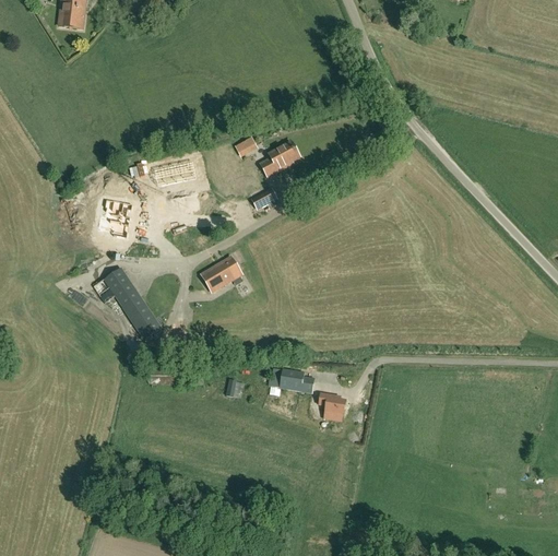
[(81,27),(85,0),(61,0),(58,24),(81,27)]
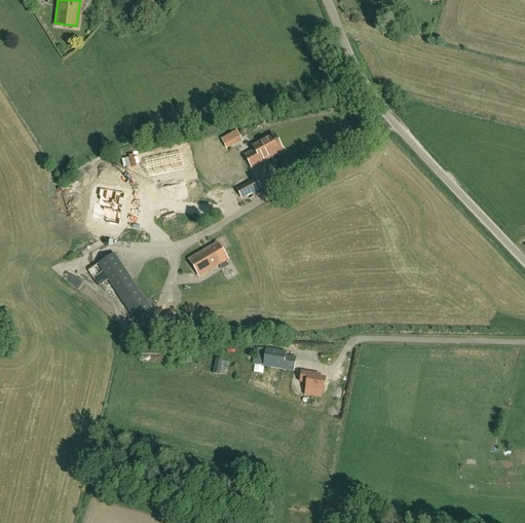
[(159,9),(152,1),(153,0),(138,0),(152,15),(159,9)]
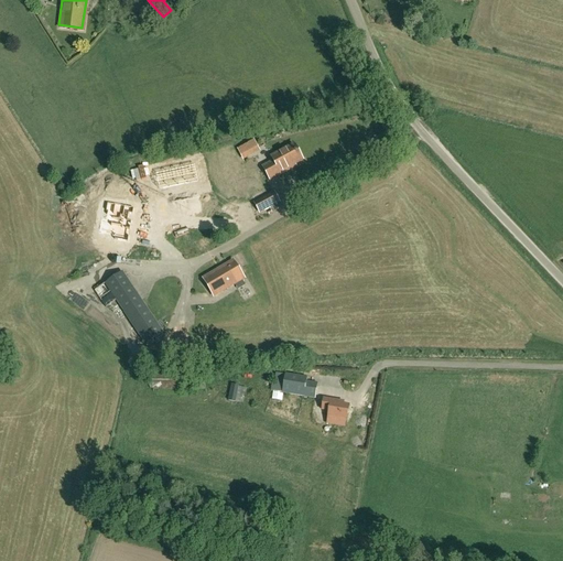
[(293,162),(301,158),(293,142),(271,155),(272,159),(262,164),(269,177),(294,163),(293,162)]
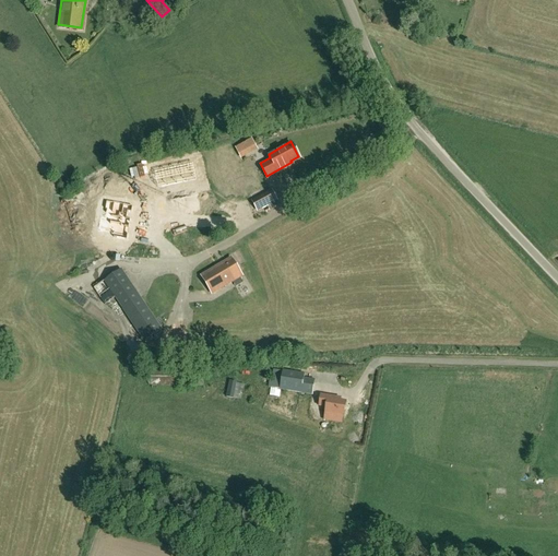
[(191,160),(153,168),(156,185),(194,177),(191,160)]
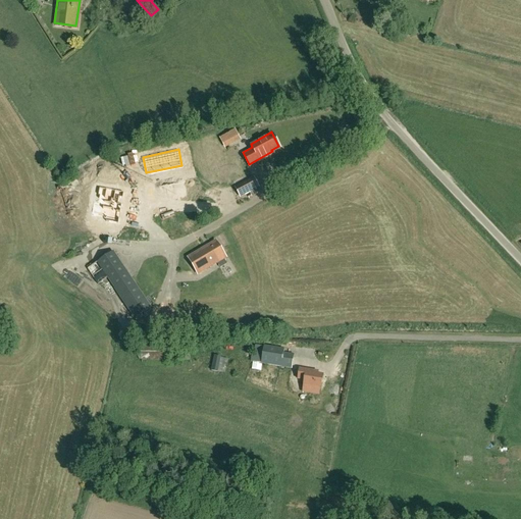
[(131,159),(120,160),(121,167),(132,165),(131,159)]
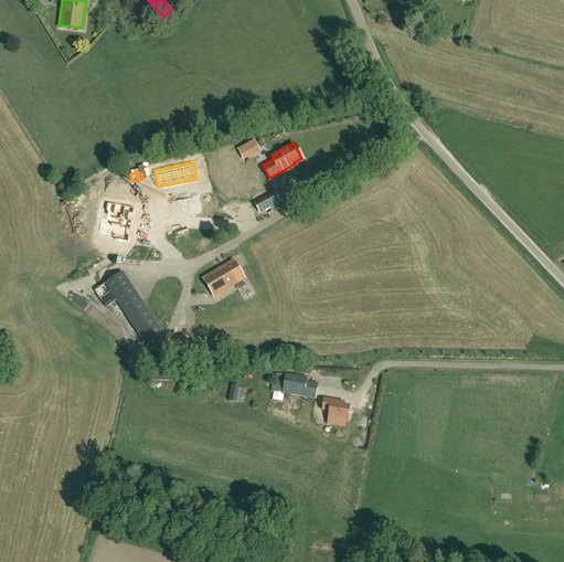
[(224,180),(151,197),(157,221),(230,203),(224,180)]
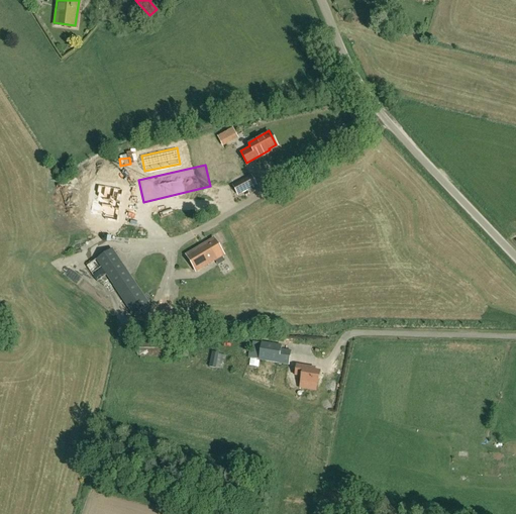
[(237,192),(256,182),(252,171),(232,182),(237,192)]
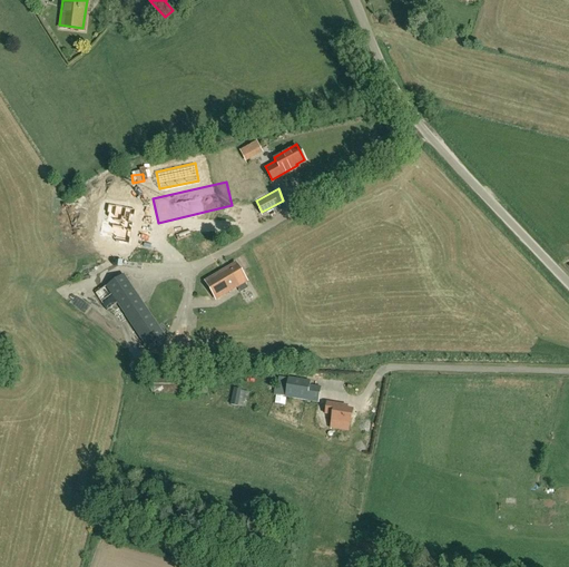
[(102,220),(99,234),(105,235),(116,237),(115,242),(116,242),(129,245),(137,211),(109,204),(107,213),(109,213),(107,221),(102,220)]
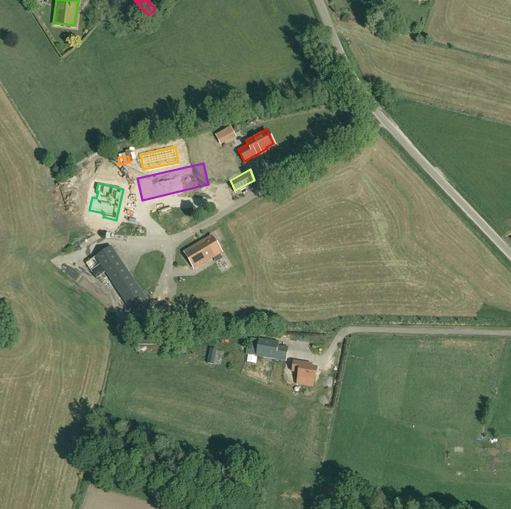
[(78,241),(85,238),(78,224),(71,228),(78,241)]
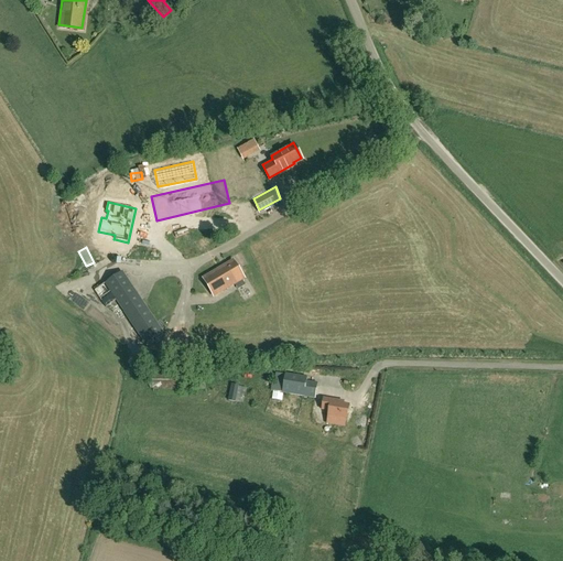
[(213,293),(242,276),(234,260),(222,268),(220,266),(203,277),(213,293)]
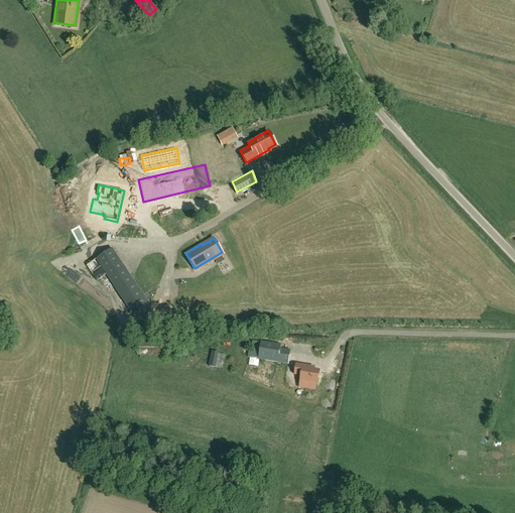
[(132,312),(148,301),(111,247),(86,264),(96,279),(106,272),(132,312)]
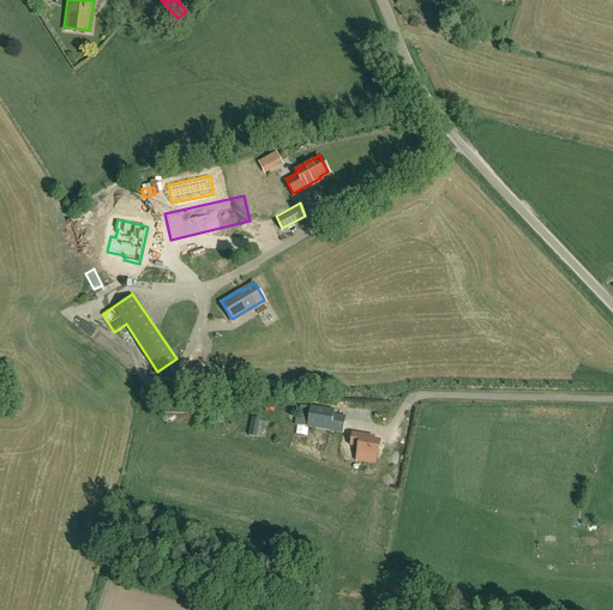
[(342,430),(344,415),(332,412),(334,408),(310,404),(306,424),(342,430)]
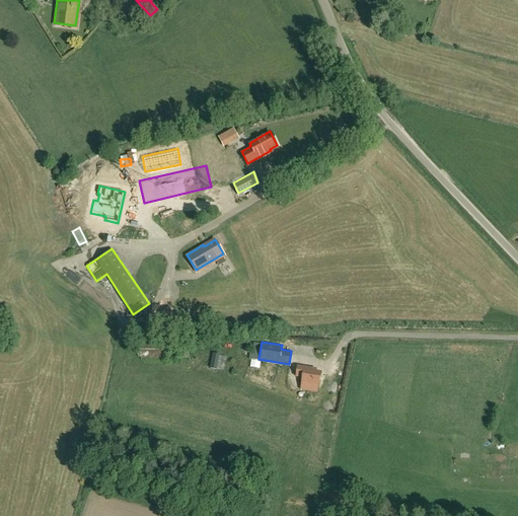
[(318,383),(320,371),(314,370),(314,368),(297,365),(296,374),(302,375),(301,381),(318,383)]
